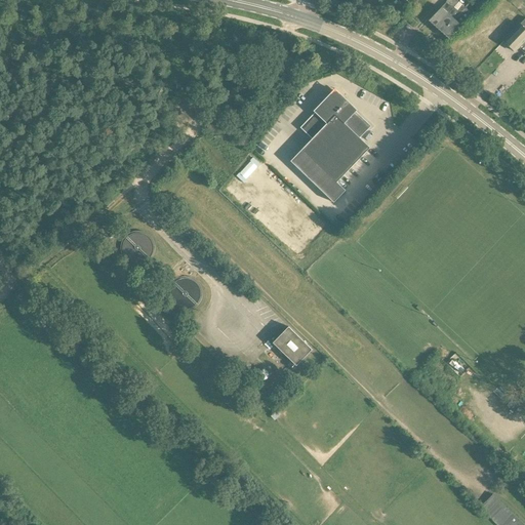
[(436,28),(454,8),(454,7),(459,2),(456,0),(454,0),(449,5),(446,2),(429,21),(436,28)]
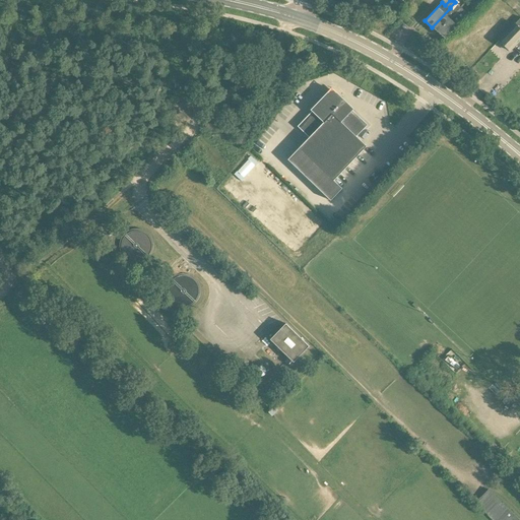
[(439,34),(461,8),(458,5),(454,11),(450,8),(432,27),(439,34)]
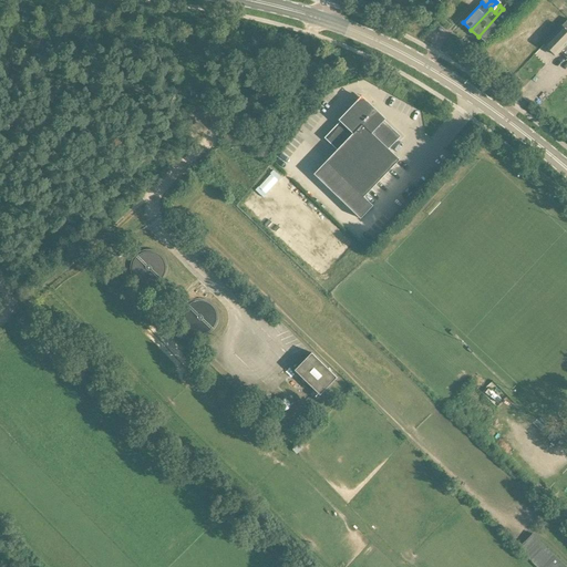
[(503,9),(478,37),(485,43),(505,21),(501,18),(505,11),(503,9)]
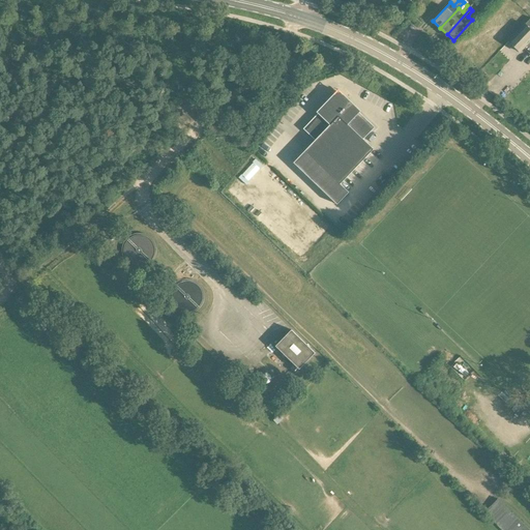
[(529,20),(508,42),(519,53),(524,48),(529,53),(529,20)]
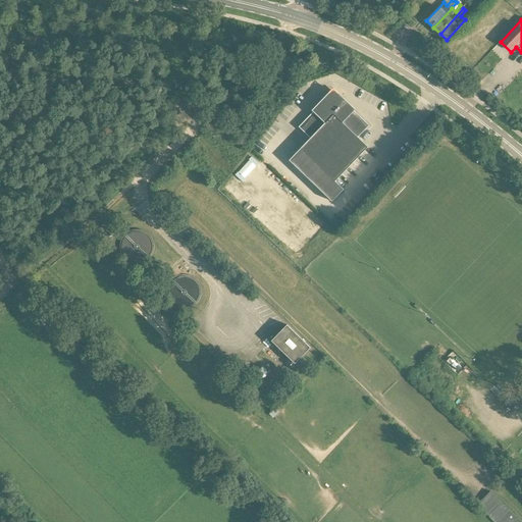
[(310,139),(300,149),(286,162),(329,203),(343,190),(334,181),(368,147),(358,138),(369,125),(356,113),(354,111),(355,110),(334,91),(331,91),(312,111),(313,112),(311,114),(299,127),(310,139)]
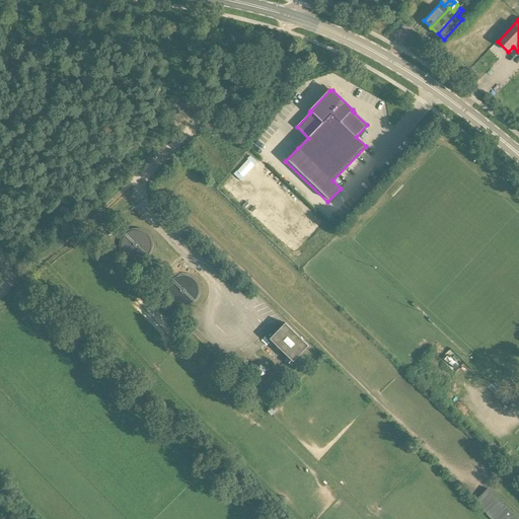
[(252,147),(258,152),(270,137),(264,132),(252,147)]
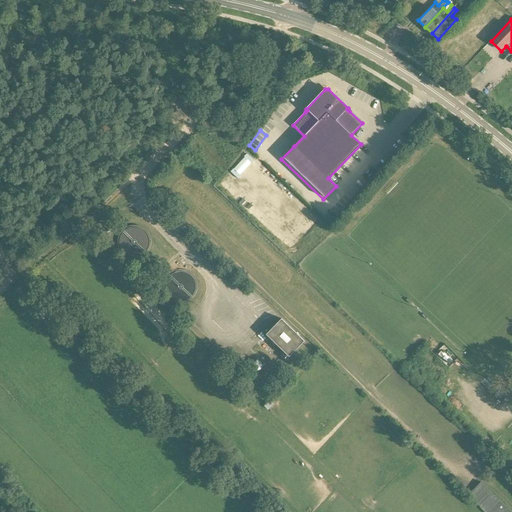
[(289,357),(304,341),(281,319),(266,335),(289,357)]
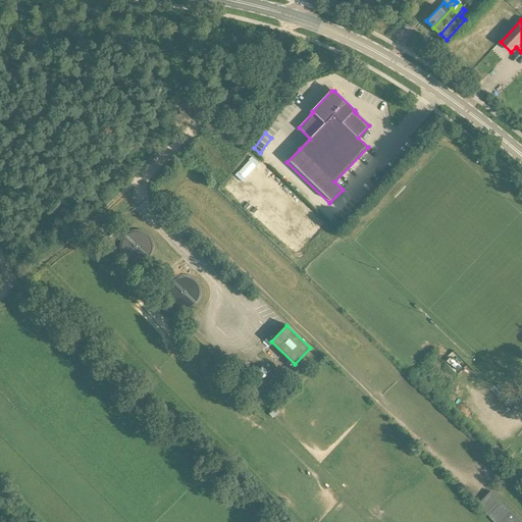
[(465,379),(474,369),(454,351),(445,361),(465,379)]
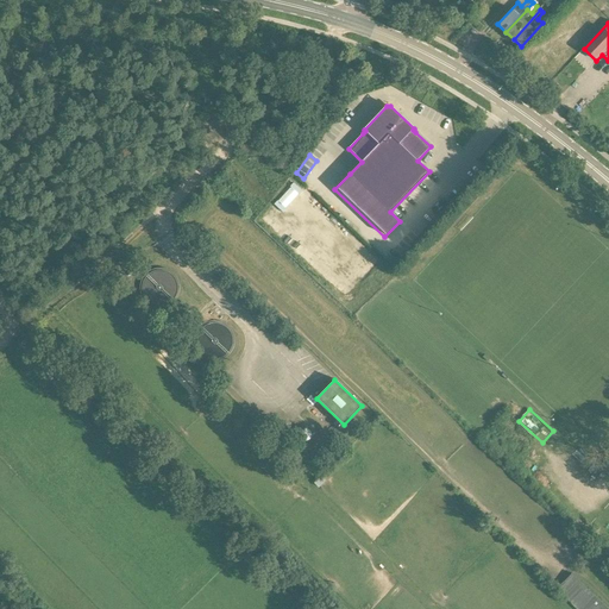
[(575,608),(608,608),(572,573),(556,590),(575,608)]
